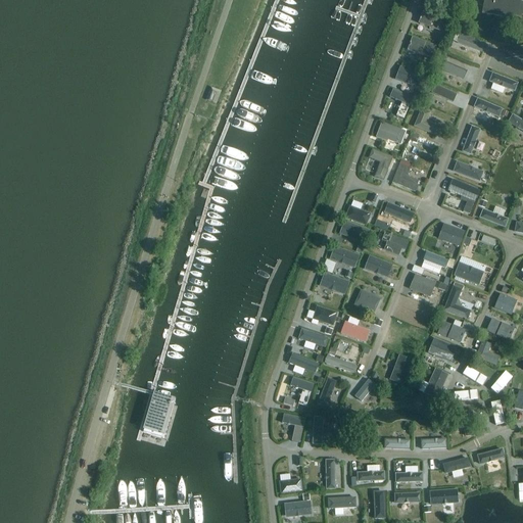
[(522,0),(483,0),(481,13),(522,20),(522,0)]
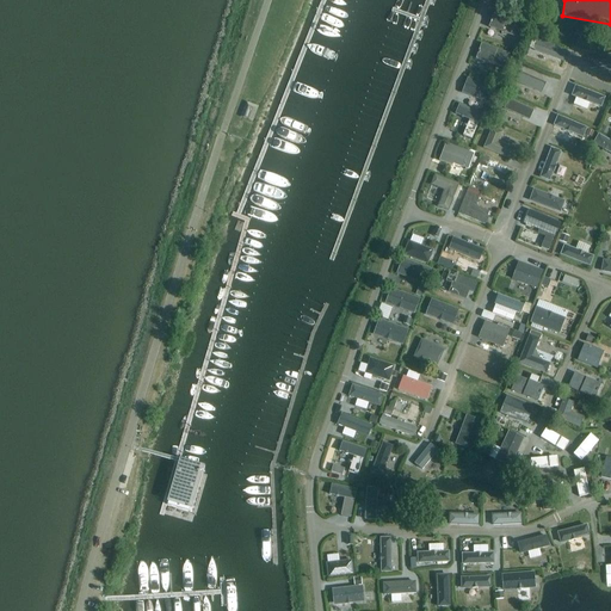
[(494,13),(489,28),(513,36),(518,22),(494,13)]
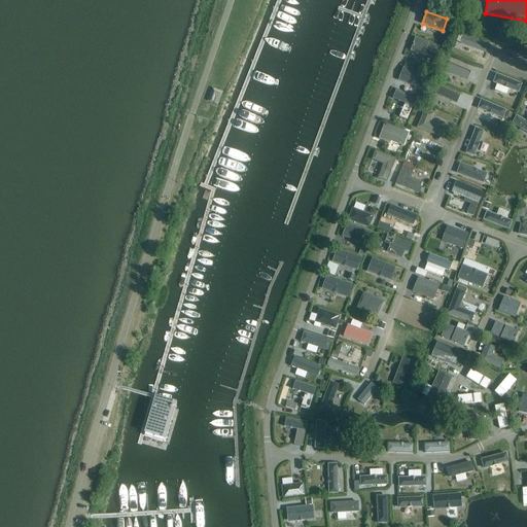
[(462,39),(460,43),(486,53),(489,44),(463,35),(462,39)]
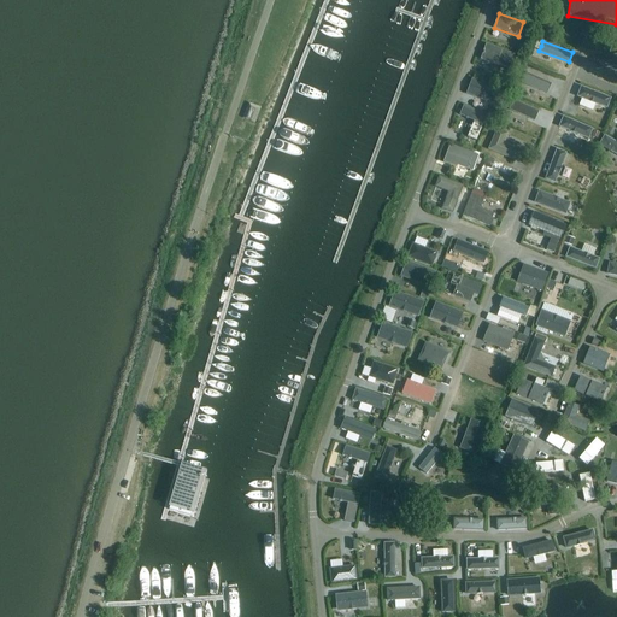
[(486,45),(481,59),(509,70),(515,54),(486,45)]
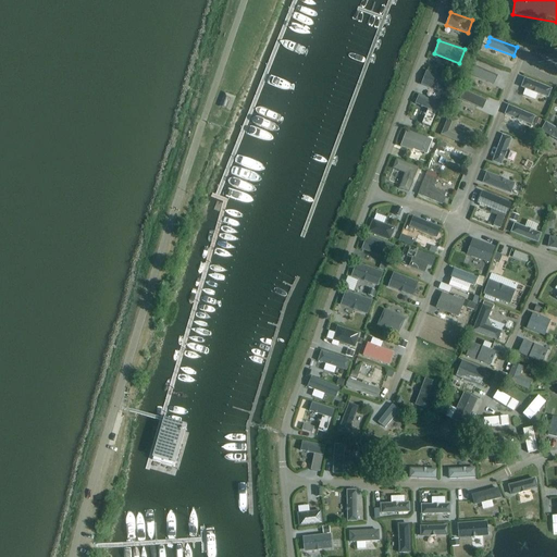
[(556,49),(536,53),(537,62),(556,58),(556,49)]
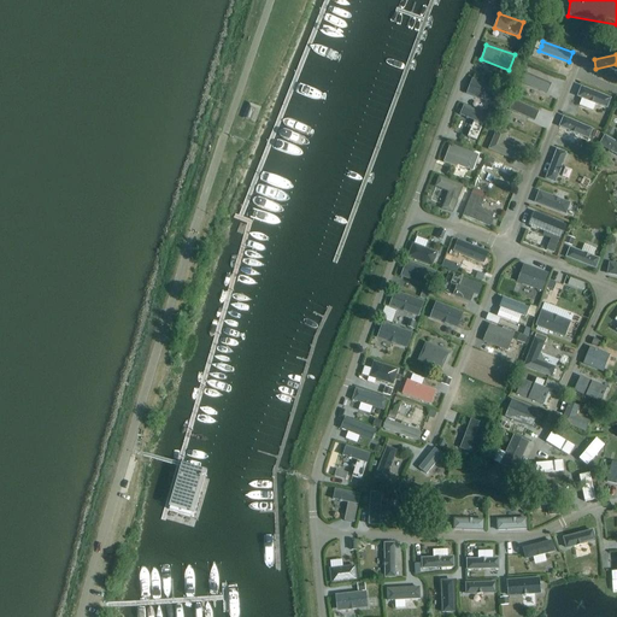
[(526,72),(522,82),(547,93),(551,84),(526,72)]
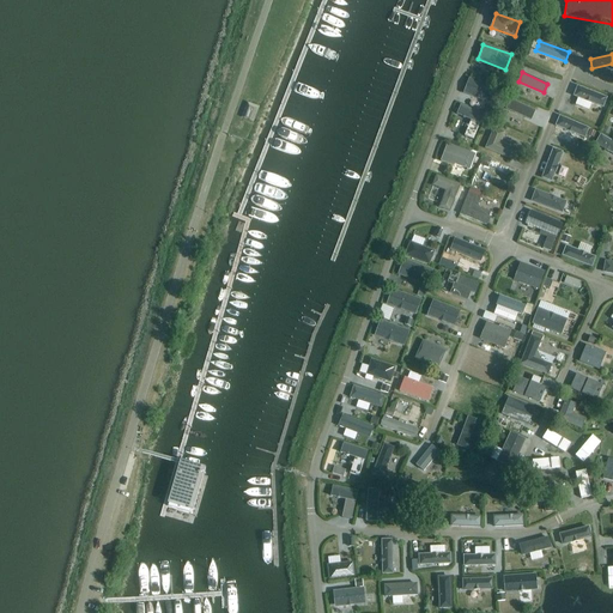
[(463,93),(492,104),(498,89),(469,78),(463,93)]
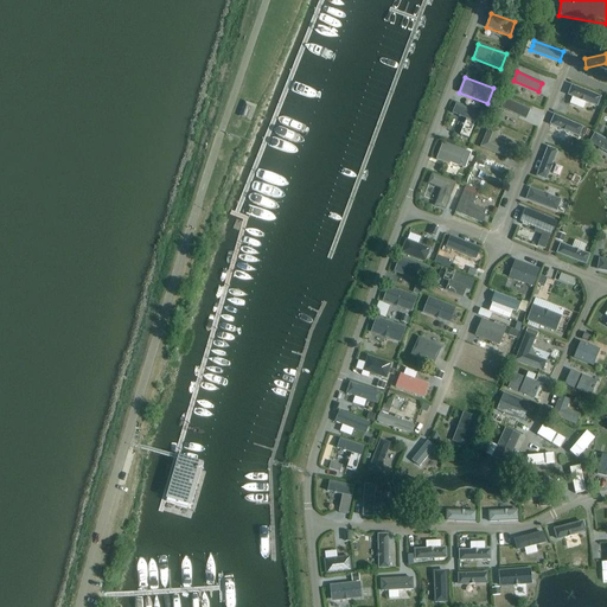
[(598,107),(601,96),(572,85),(568,95),(598,107)]
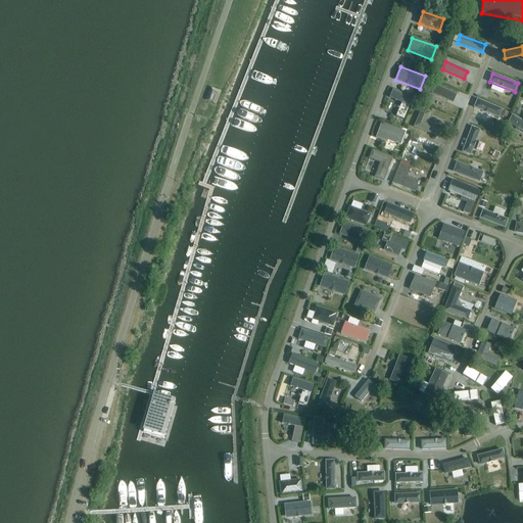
[(453,102),(457,94),(435,85),(431,93),(453,102)]
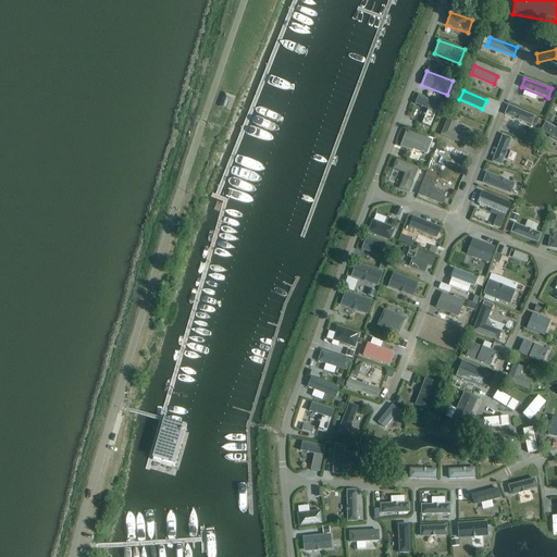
[(219,107),(231,111),(236,97),(224,93),(219,107)]
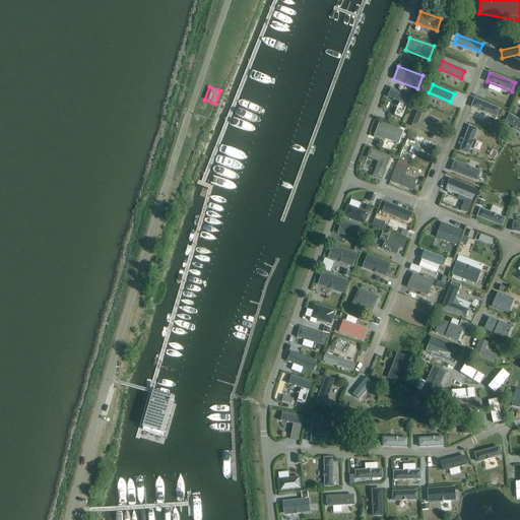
[(400,102),(394,115),(401,118),(410,98),(391,88),(388,96),(400,102)]
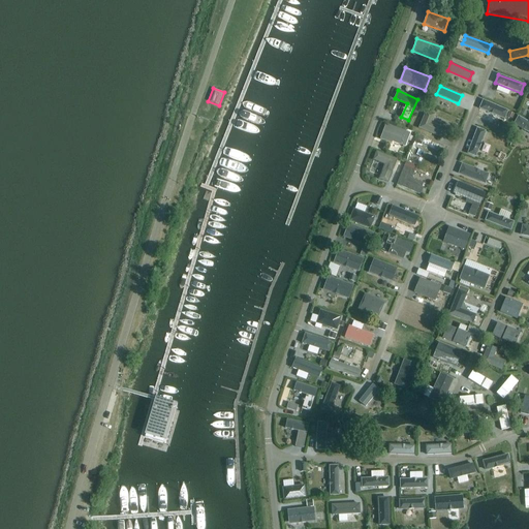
[(483,100),(479,109),(504,119),(508,111),(483,100)]
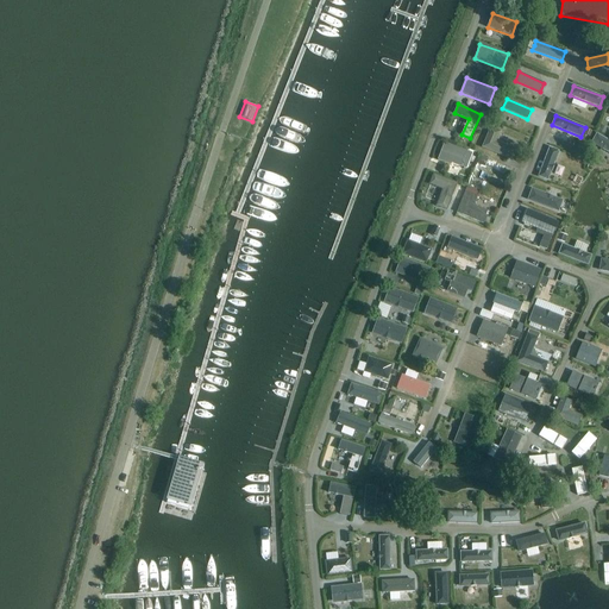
[(601,125),(598,131),(606,135),(608,129),(601,125)]
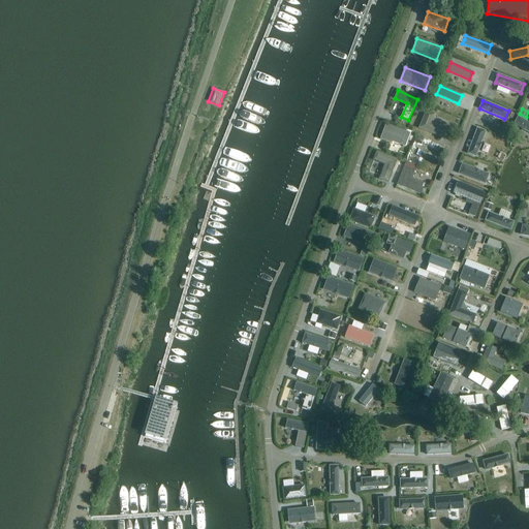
[(418,128),(442,138),(446,129),(432,123),(435,115),(426,111),(418,128)]
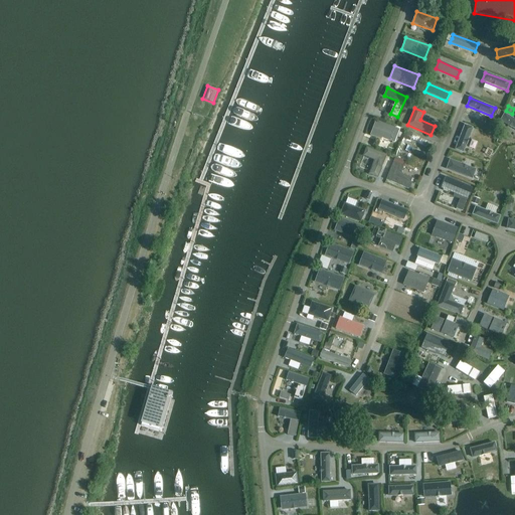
[(500,121),(514,129),(514,119),(504,113),(500,121)]
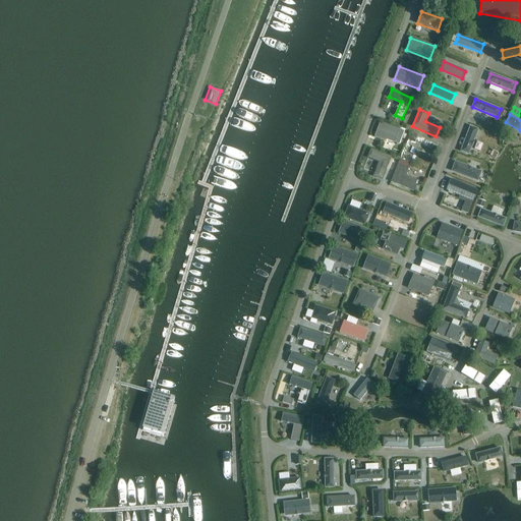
[(387,139),(399,145),(404,131),(381,122),(374,136),(386,141),(387,139)]
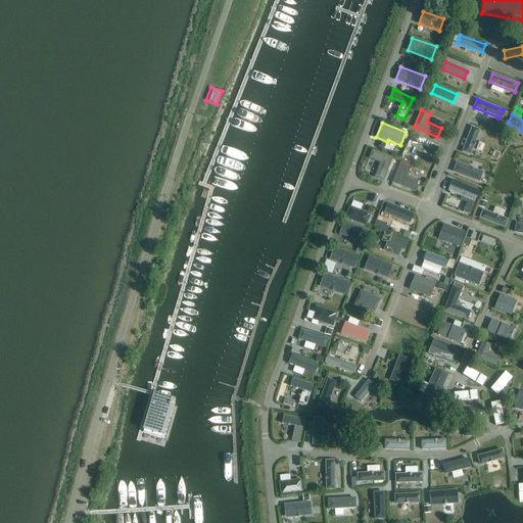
[(471,155),(480,130),(472,127),(462,152),(471,155)]
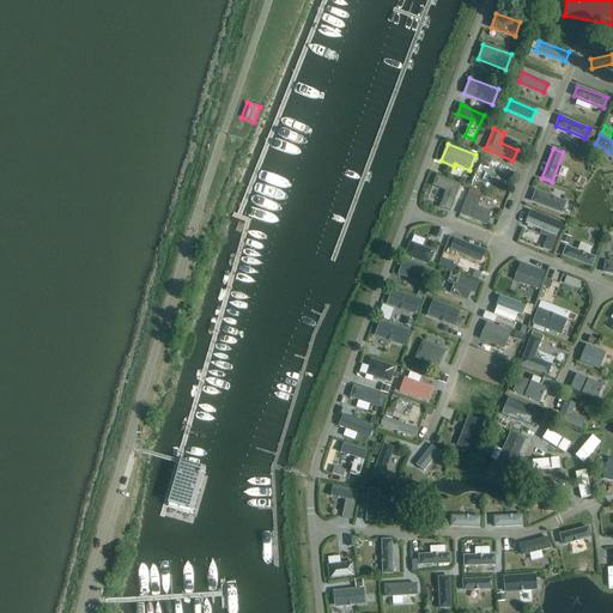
[(484,157),(480,165),(487,168),(491,159),(484,157)]
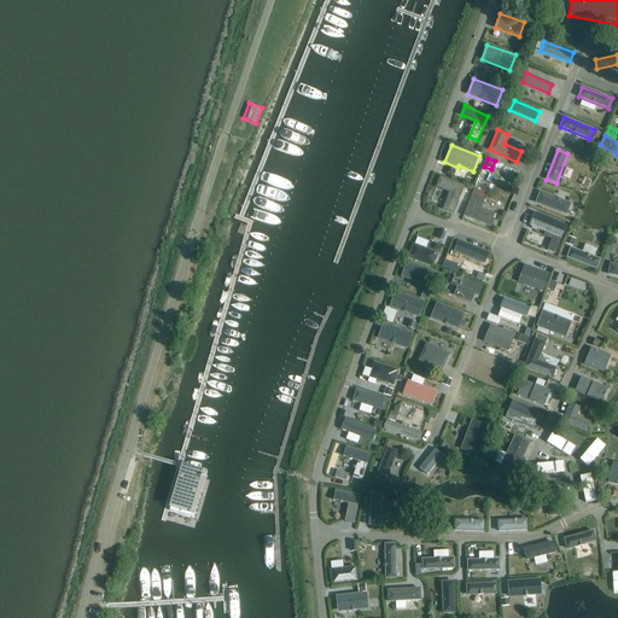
[(435,187),(449,192),(444,204),(455,208),(464,186),(439,176),(435,187)]
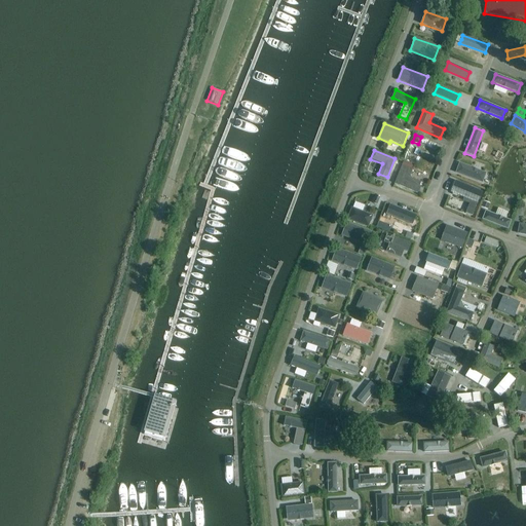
[(404,160),(402,166),(412,171),(414,164),(404,160)]
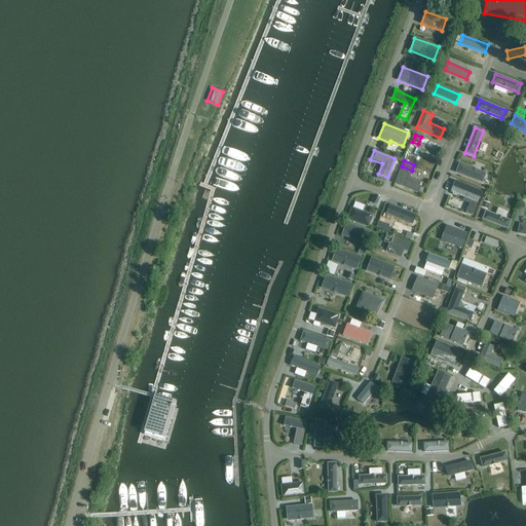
[(482,183),(486,173),(459,163),(455,173),(482,183)]
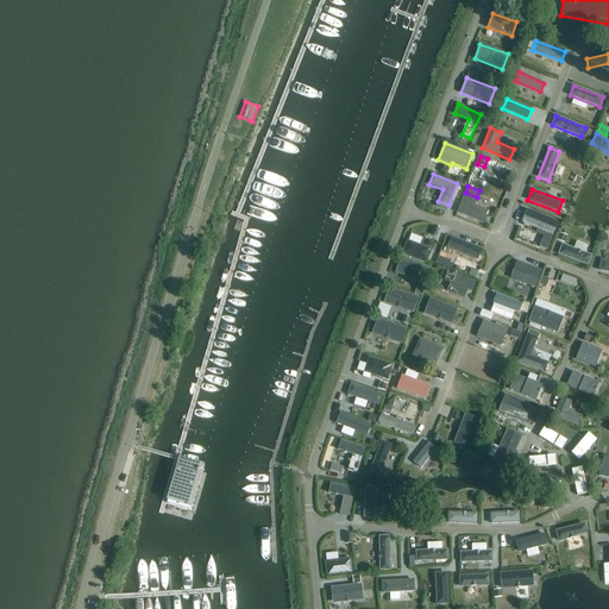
[(477,199),(465,193),(457,213),(483,224),(487,217),(485,215),(487,212),(473,206),(477,199)]
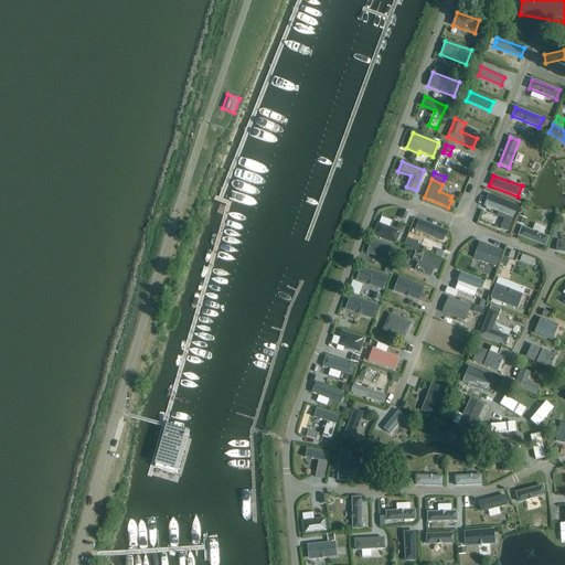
[(483,206),(512,219),(518,206),(489,194),(483,206)]
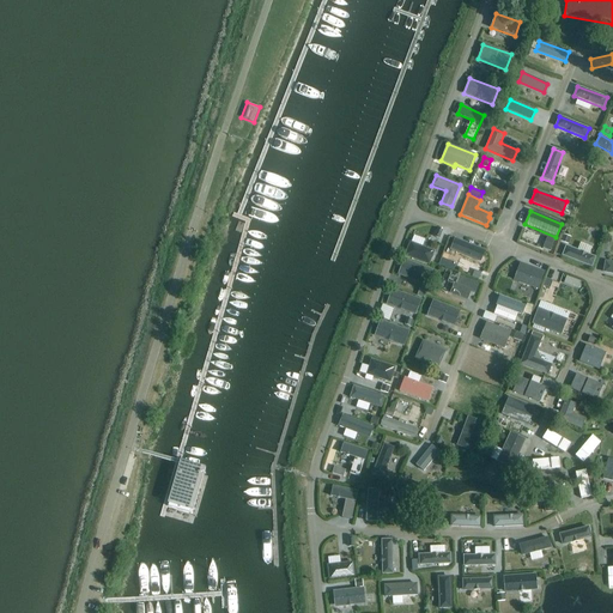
[(563,235),(560,242),(568,244),(570,237),(563,235)]
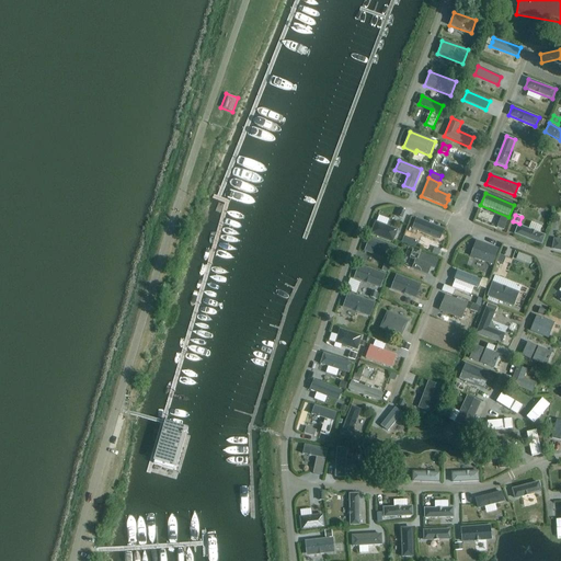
[(416,218),(412,229),(439,240),(444,230),(416,218)]
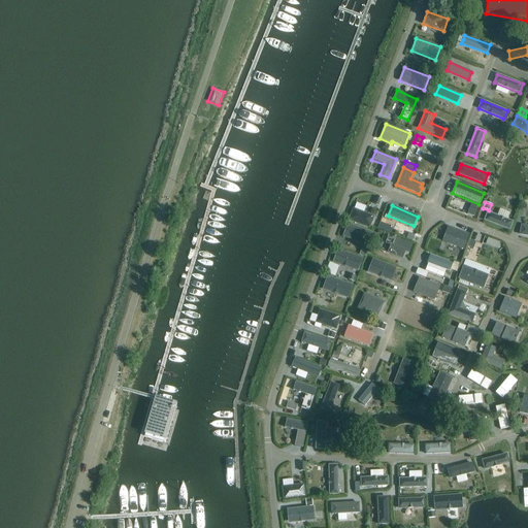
[(369,228),(374,217),(353,208),(349,220),(369,228)]
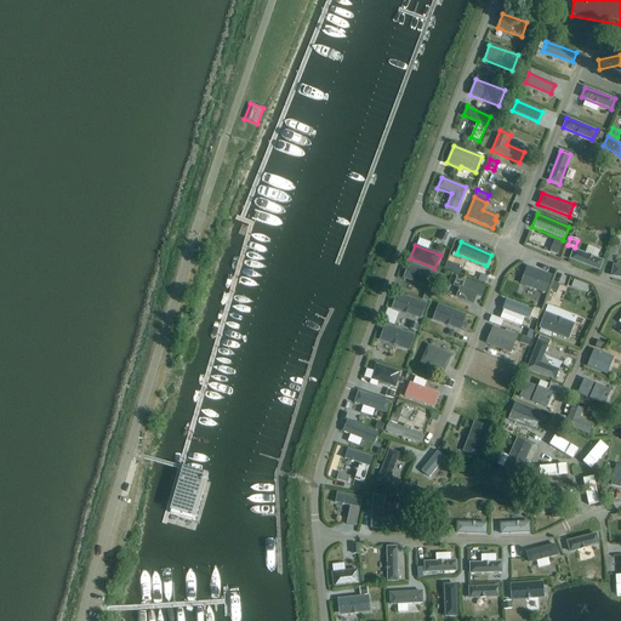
[(599,271),(604,261),(574,249),(569,260),(599,271)]
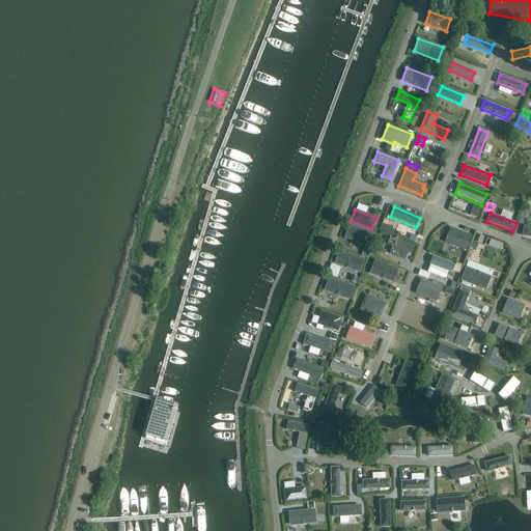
[(347,239),(369,246),(373,234),(353,226),(350,228),(348,230),(348,232),(347,236),(347,239)]
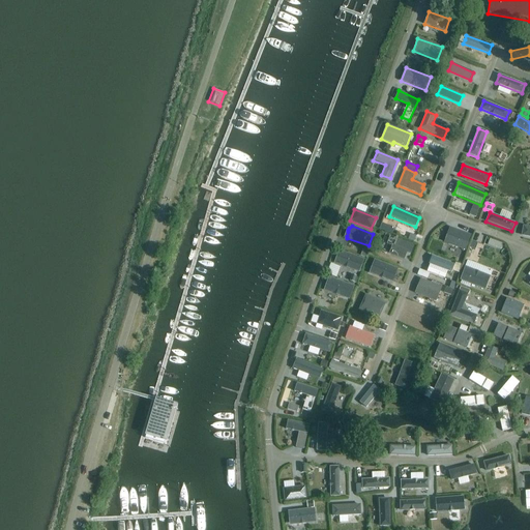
[(466,251),(471,235),(454,229),(448,244),(466,251)]
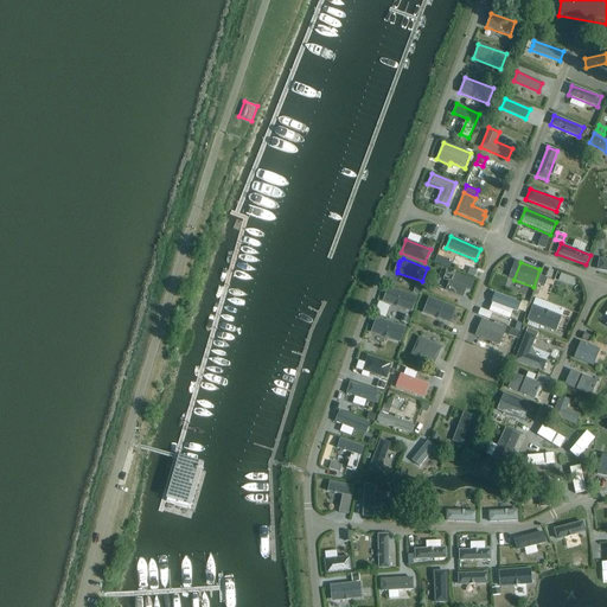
[(447,270),(443,280),(449,282),(447,291),(462,296),(466,288),(470,289),(473,281),(447,270)]
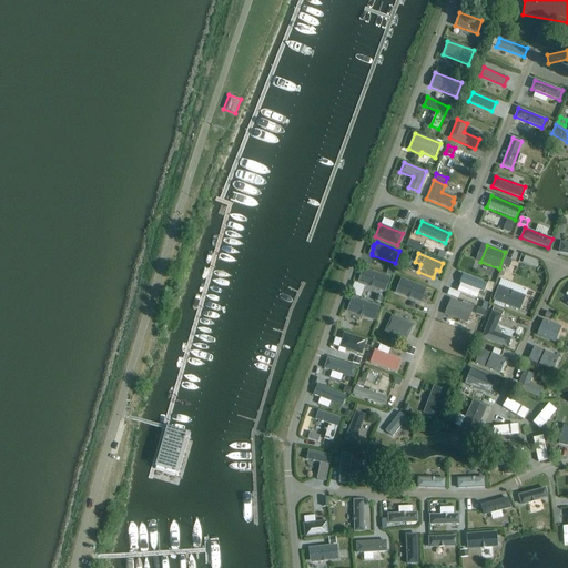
[(366,270),(363,271),(362,274),(362,275),(361,281),(361,282),(384,291),(388,279),(366,270)]
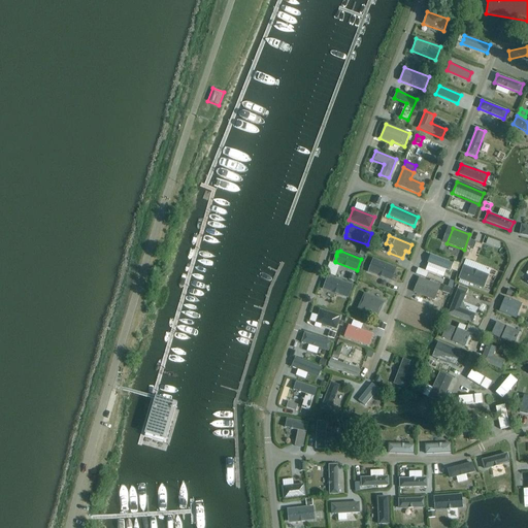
[(431,254),(427,262),(451,272),(454,264),(431,254)]
